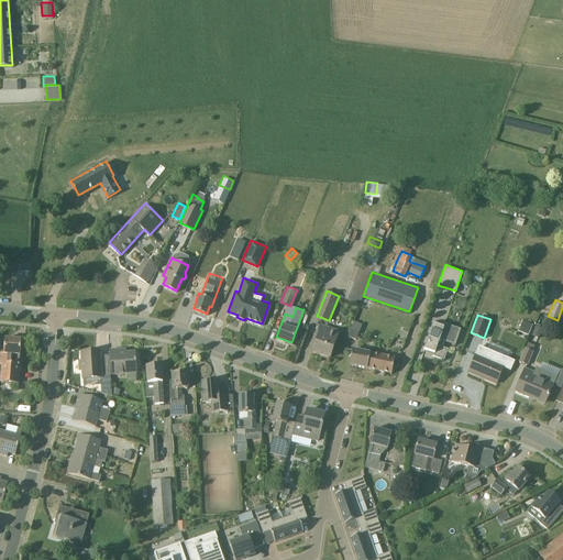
[(522,318),(518,329),(528,333),(532,322),(522,318)]
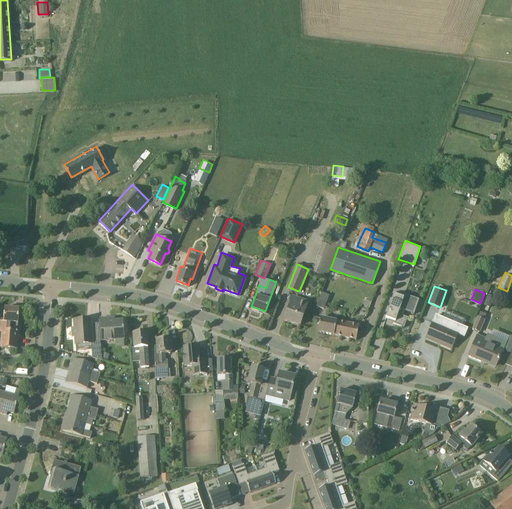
[(402,292),(401,295),(394,293),(389,306),(391,307),(387,320),(404,325),(407,316),(406,316),(406,315),(401,313),(402,311),(403,311),(404,307),(413,310),(413,312),(414,312),(419,297),(418,297),(417,301),(403,296),(405,293),(402,292)]
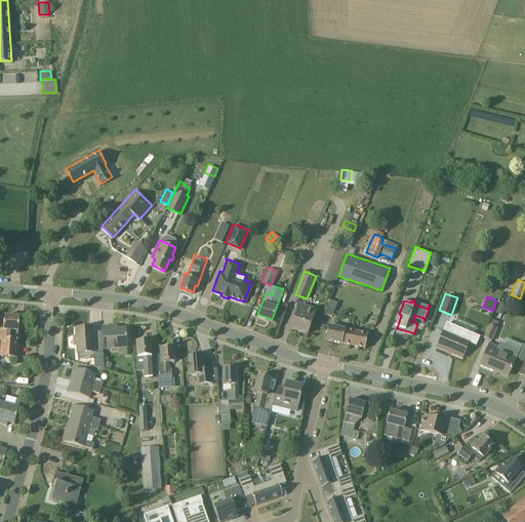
[(506,305),(499,302),(496,311),(502,313),(506,305)]
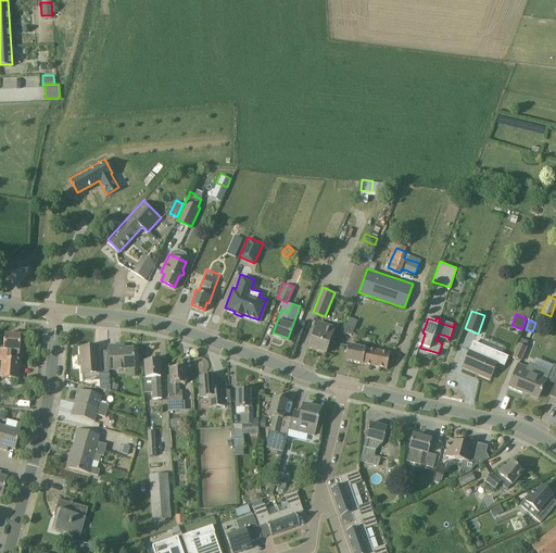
[(315,328),(308,346),(326,351),(335,326),(326,323),(323,330),(315,328)]
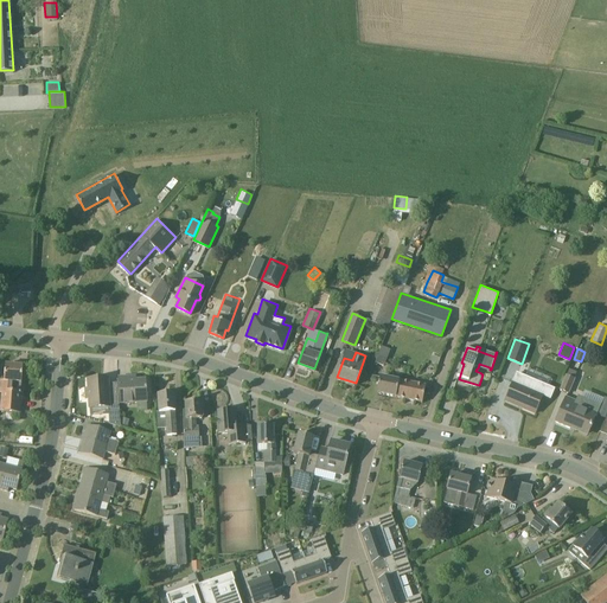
[(10,390),(10,380),(21,380),(23,364),(5,363),(4,378),(2,391),(1,409),(20,410),(21,391),(10,390)]
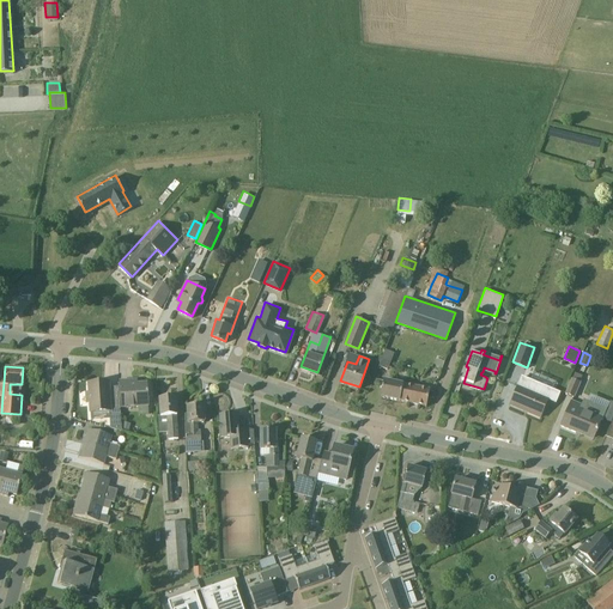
[(426,405),(426,402),(430,387),(384,377),(381,395),(426,405)]
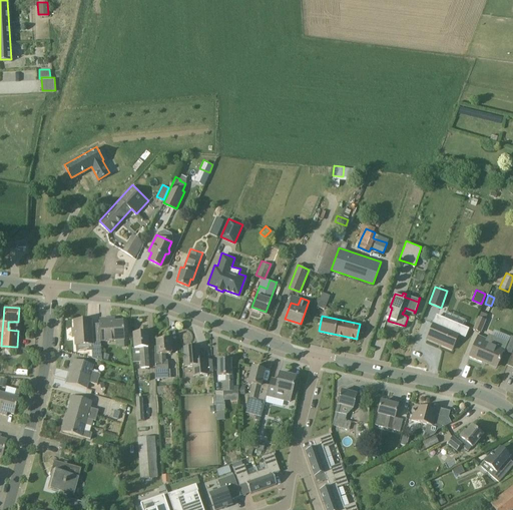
[(485,319),(479,316),(474,328),(480,331),(485,319)]
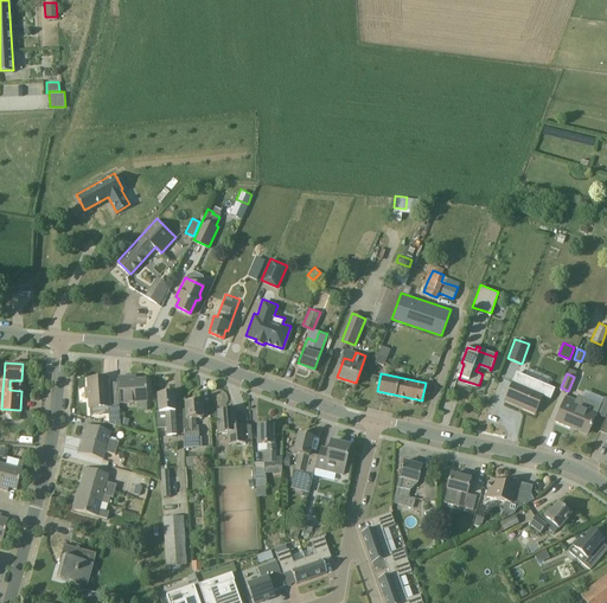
[(146,409),(145,398),(146,398),(145,377),(127,378),(127,374),(116,376),(119,401),(136,399),(136,409),(146,409)]
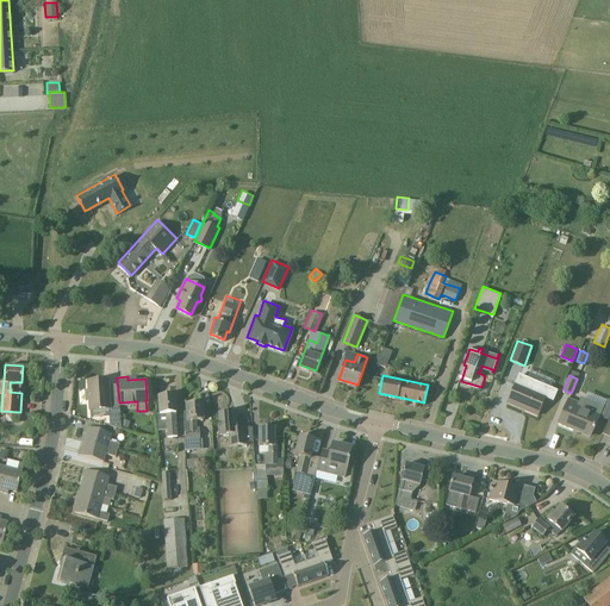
[(119,428),(118,411),(117,382),(107,383),(107,379),(87,380),(87,389),(85,389),(85,399),(88,399),(88,408),(91,408),(91,414),(109,413),(109,424),(119,428)]
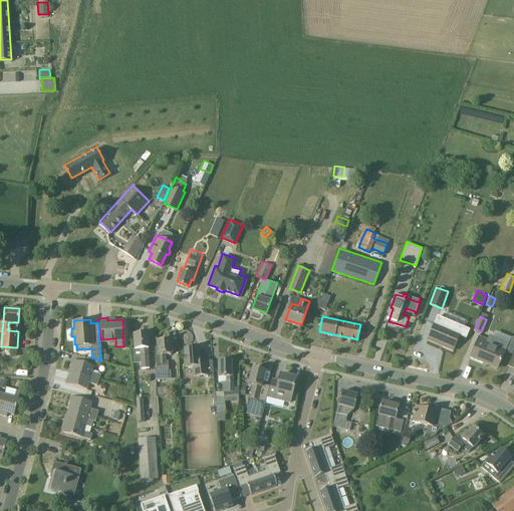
[(453,348),(460,332),(434,321),(428,337),(453,348)]
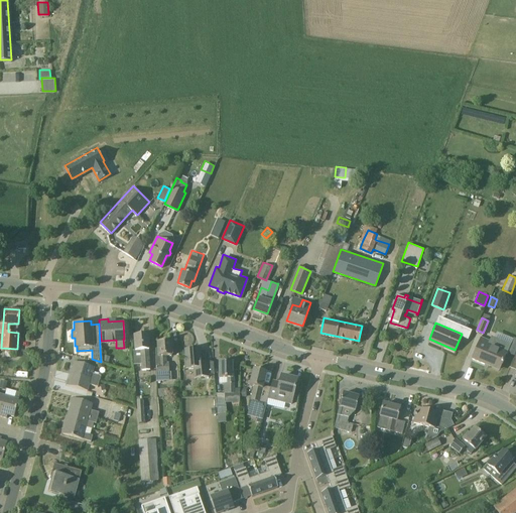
[(141,361),(141,369),(150,368),(147,333),(134,334),(135,350),(132,350),(133,362),(141,361)]
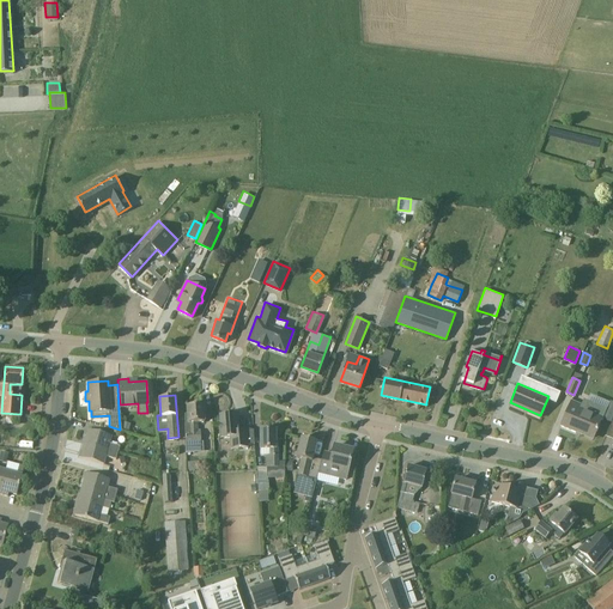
[(594,434),(596,430),(598,426),(601,416),(581,407),(582,403),(571,399),(560,424),(576,430),(577,427),(594,434)]
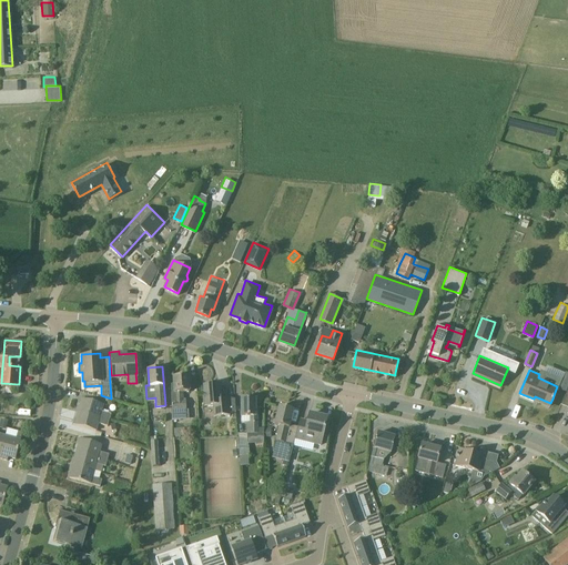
[(186,409),(185,397),(183,399),(182,390),(189,390),(189,373),(173,374),(174,391),(171,391),(172,410),(186,409)]
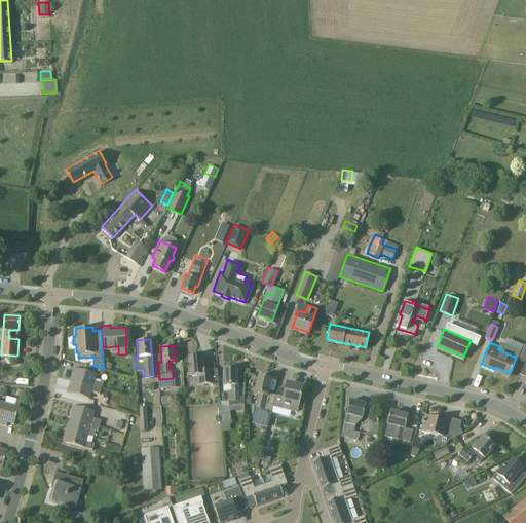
[(212,368),(204,368),(203,353),(188,355),(190,374),(197,373),(198,383),(213,382),(212,368)]
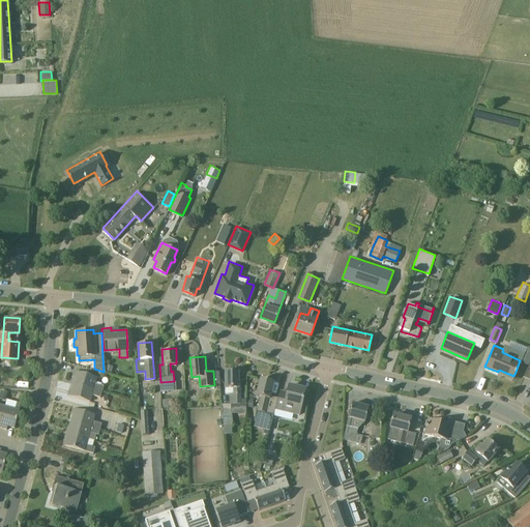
[(76,370),(72,382),(101,389),(104,384),(94,382),(96,375),(76,370)]
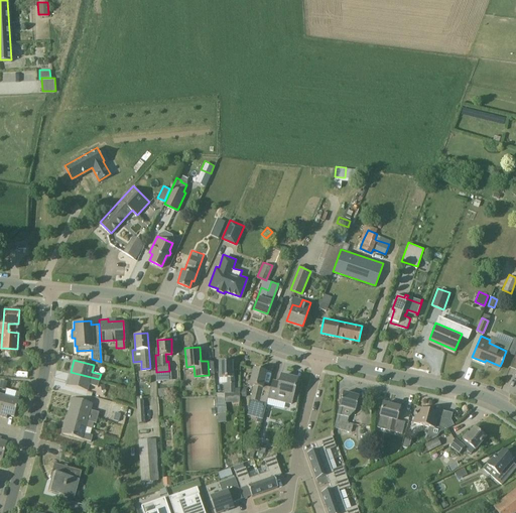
[(224,392),(231,392),(231,401),(240,401),(240,387),(234,388),(234,368),(233,368),(233,360),(219,360),(220,377),(224,376),(227,376),(227,381),(224,381),(224,392)]
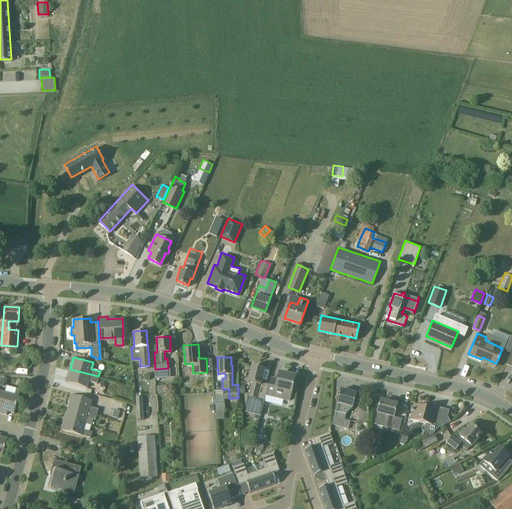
[(262,407),(266,392),(268,385),(260,383),(265,367),(251,364),(247,380),(251,381),(246,403),(262,407)]
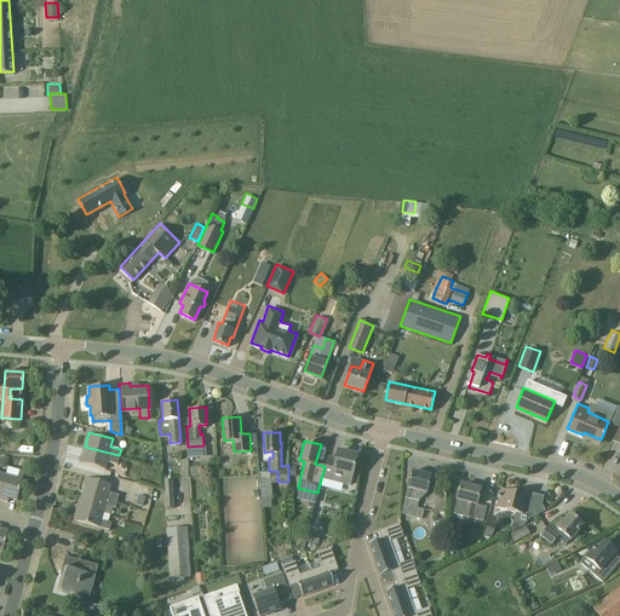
[(119,455),(85,447),(81,460),(104,467),(107,459),(118,462),(119,455)]
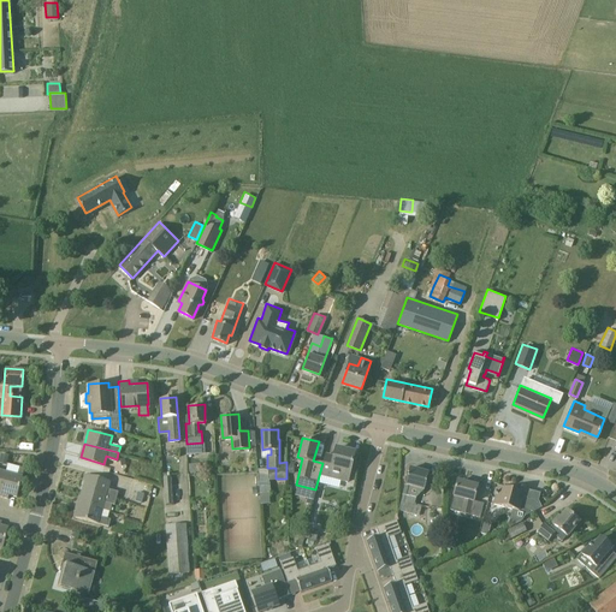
[(325,452),(323,463),(320,471),(348,479),(350,470),(355,450),(353,450),(354,447),(345,446),(345,447),(336,445),(333,455),(325,452)]
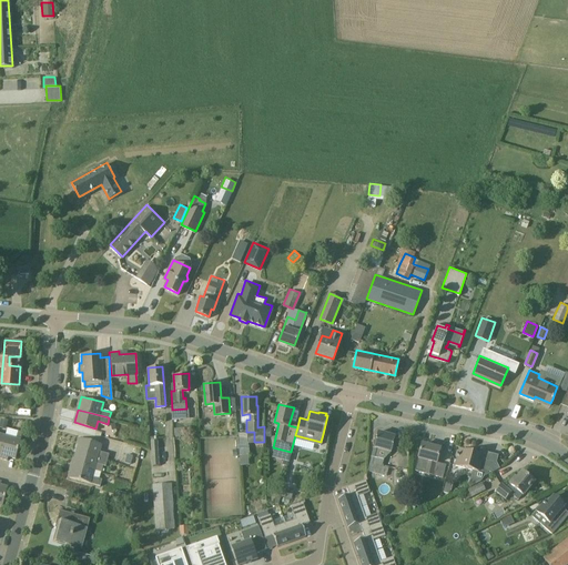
[(4,433),(0,450),(0,455),(7,457),(8,454),(14,456),(20,437),(20,436),(22,430),(18,427),(16,435),(4,433)]
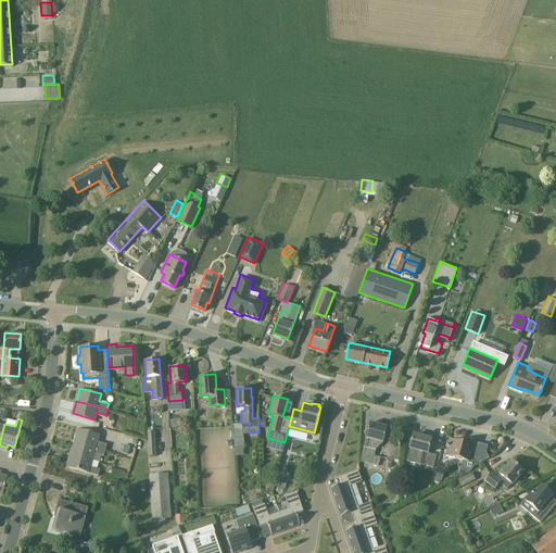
[(370,422),(366,437),(359,459),(371,462),(376,448),(381,441),(382,442),(387,426),(370,422)]
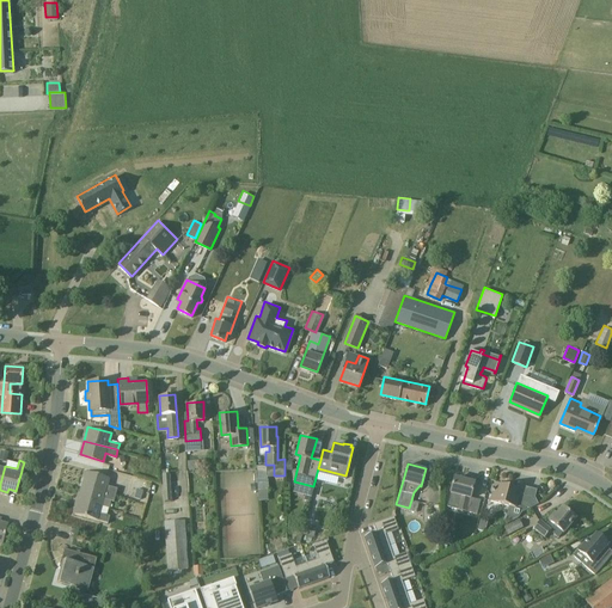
[(86,470),(83,484),(116,493),(117,486),(108,484),(109,476),(86,470)]
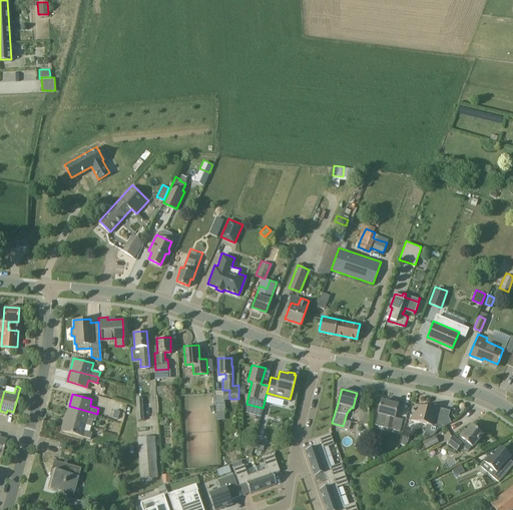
[(224,398),(214,398),(215,409),(225,408),(224,398)]
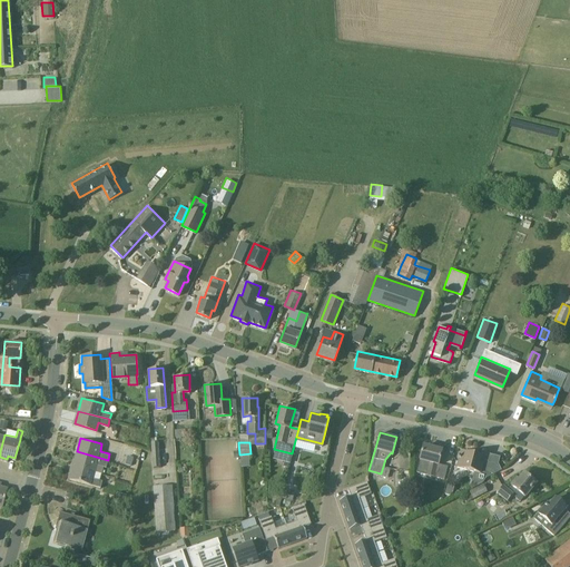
[(423,443),(416,471),(444,479),(448,465),(439,462),(442,449),(423,443)]
